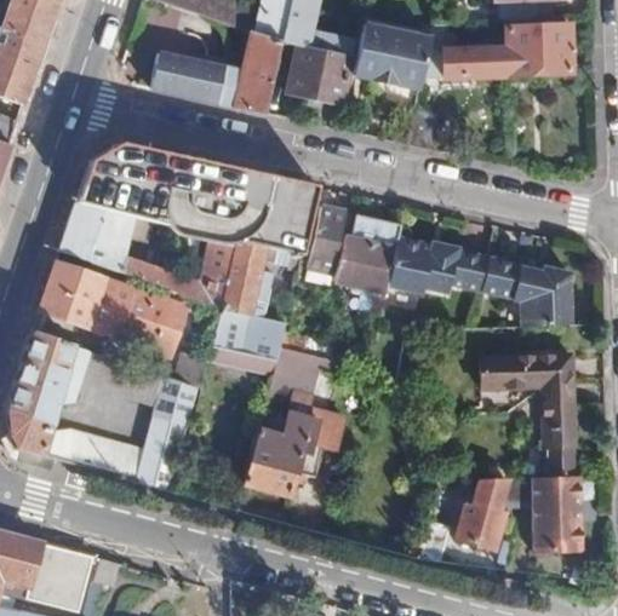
[(34,82),(62,0),(13,0),(5,28),(0,27),(0,93),(27,103),(34,82)]
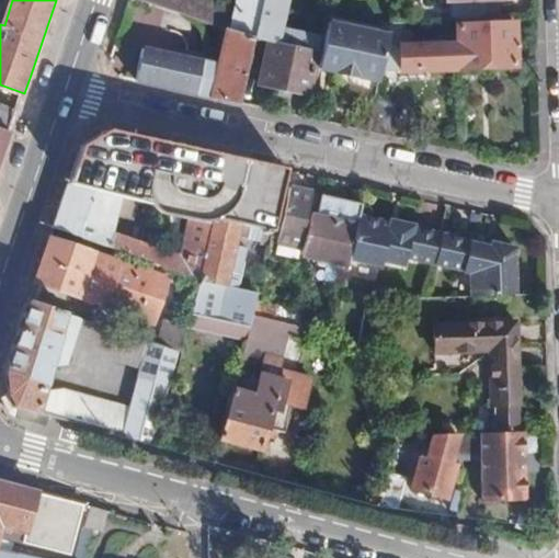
[(144,0),(228,29),(230,29),(236,7),(215,0),(144,0)]
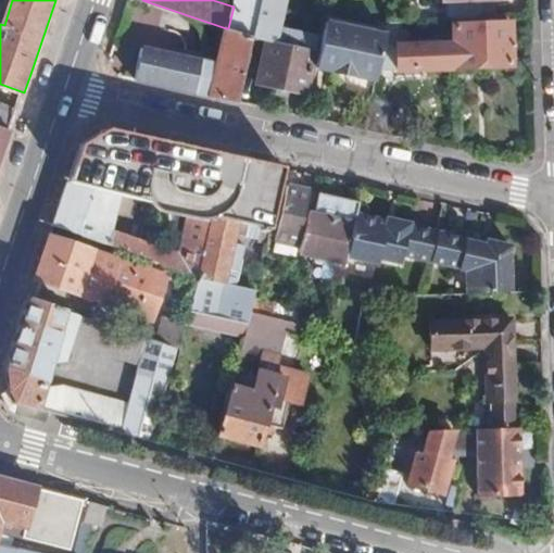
[(228,28),(253,37),(261,2),(261,0),(235,0),(234,7),(228,28)]
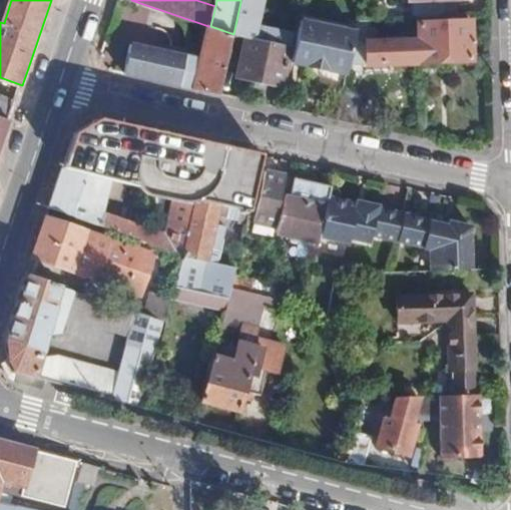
[(240,0),(240,2),(233,34),(232,37),(245,40),(254,42),(258,26),(263,0),(240,0)]
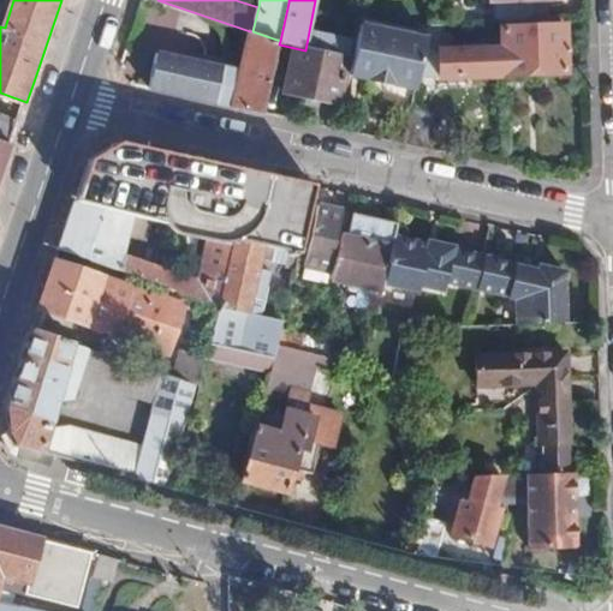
[(446,23),(433,24),(430,36),(417,88),(439,87),(440,77),(504,76),(504,47),(441,49),(446,23)]
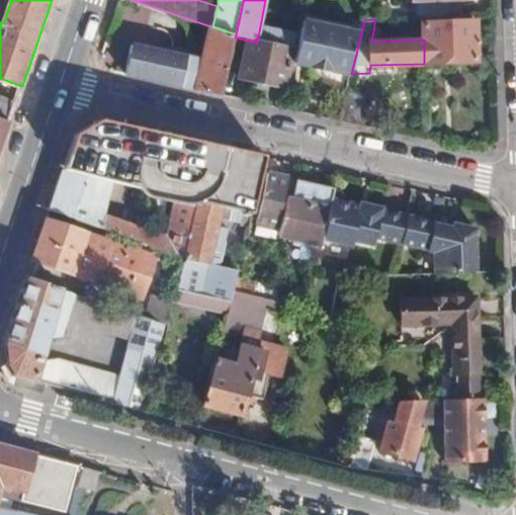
[(352,31),(305,20),(295,64),(351,77),(351,74),(362,30),(352,31)]
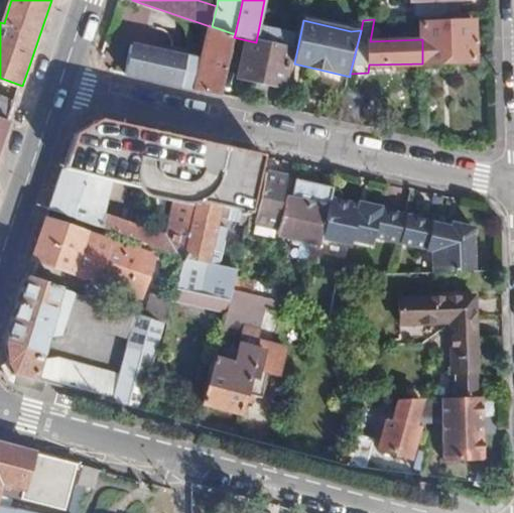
[(421,23),(422,39),(422,63),(475,61),(473,22),(421,23)]
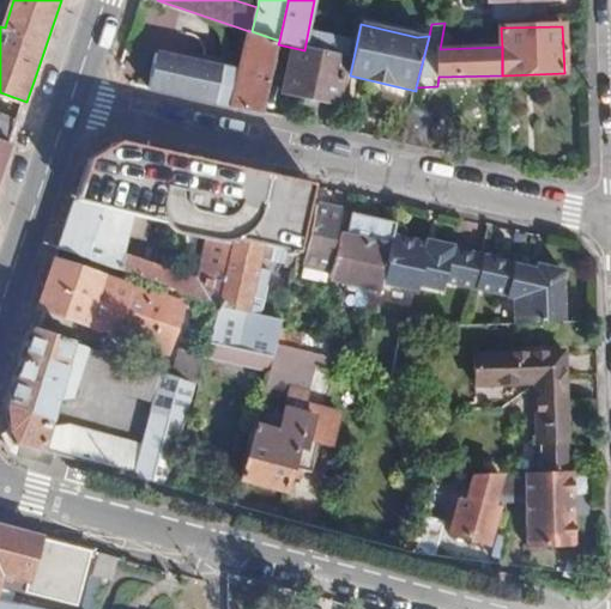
[(151,89),(264,113),(278,44),(279,41),(252,31),(249,31),(240,73),(158,55),(155,73),(151,89)]
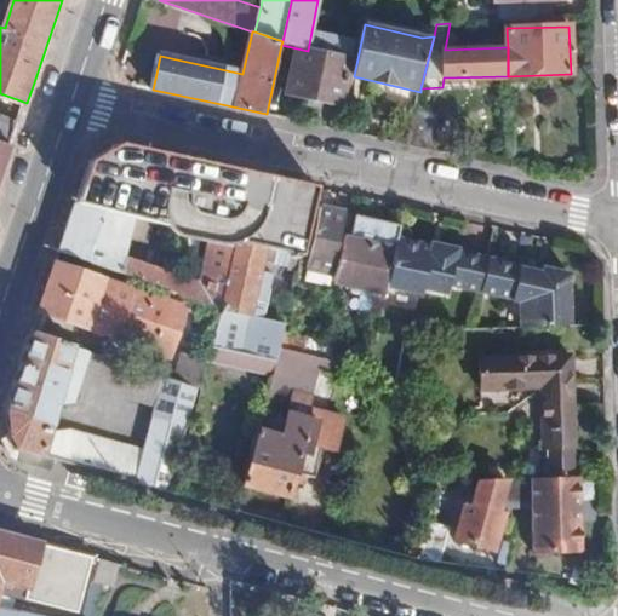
[(308,51),(352,59),(355,40),(312,32),(308,51)]
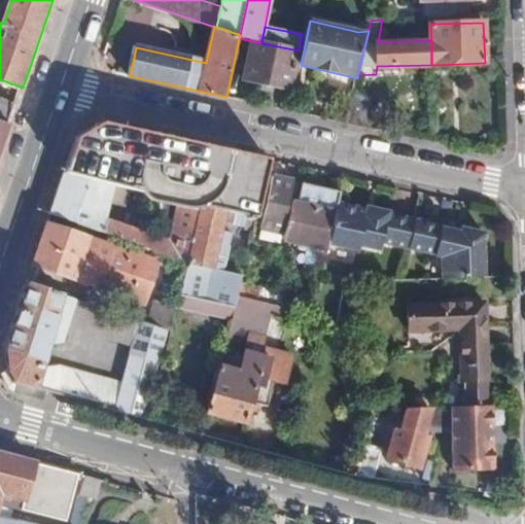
[(289,90),(299,50),(261,43),(252,41),(244,80),(289,90)]
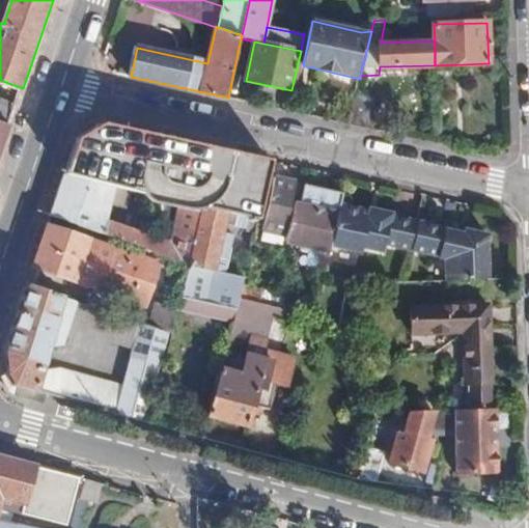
[(0,120),(10,124),(18,103),(0,96),(0,120)]
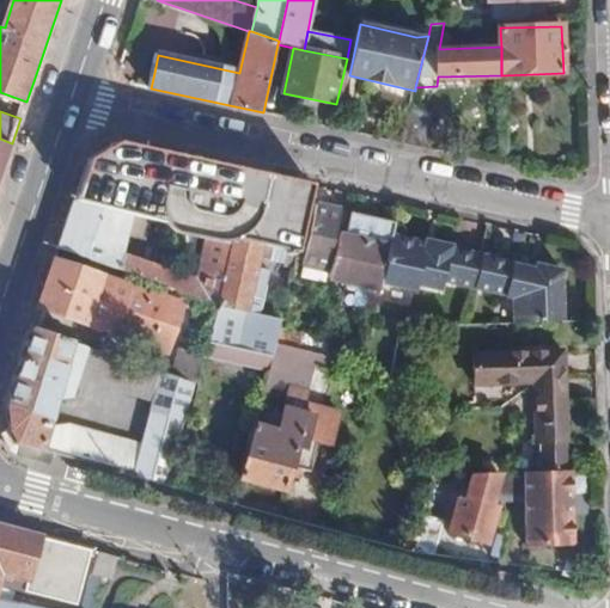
[(0,177),(12,143),(0,139),(0,177)]
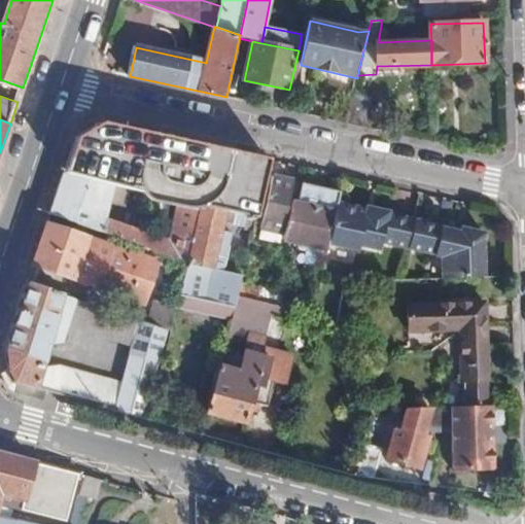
[(256,217),(269,160),(247,154),(222,149),(95,121),(78,131),(72,150),(65,172),(113,182),(113,186),(178,200),(201,206),(256,217)]
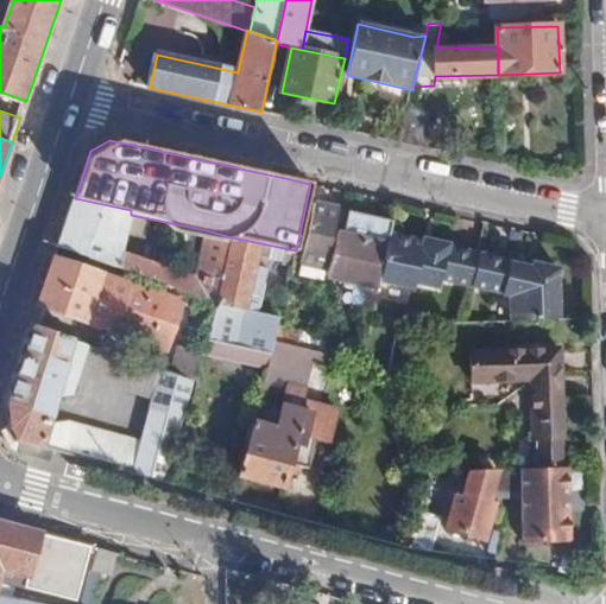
[(131,210),(75,198),(65,224),(58,246),(156,280),(162,262),(121,249),(131,215),(131,210)]
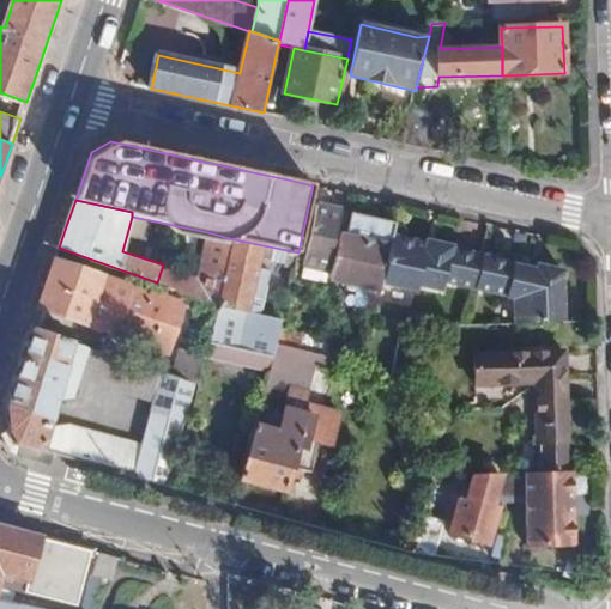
[(342,211),(318,207),(306,265),(330,269),(342,211)]
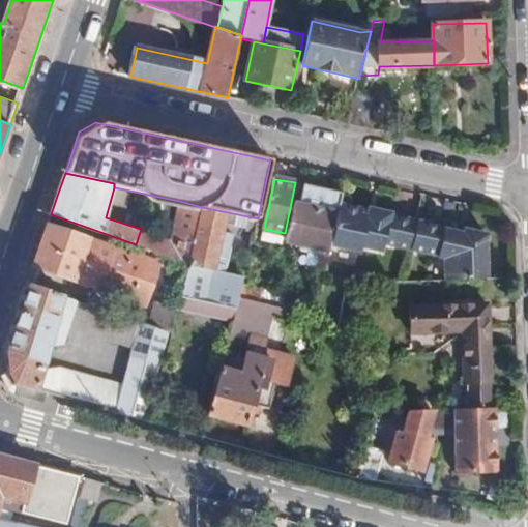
[(300,203),(294,202),(287,235),(331,245),(341,205),(344,194),(305,184),(300,203)]
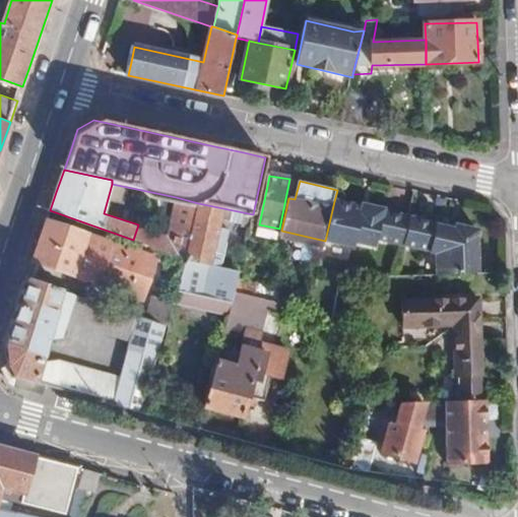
[(189,209),(198,203),(176,197),(174,205),(189,209)]
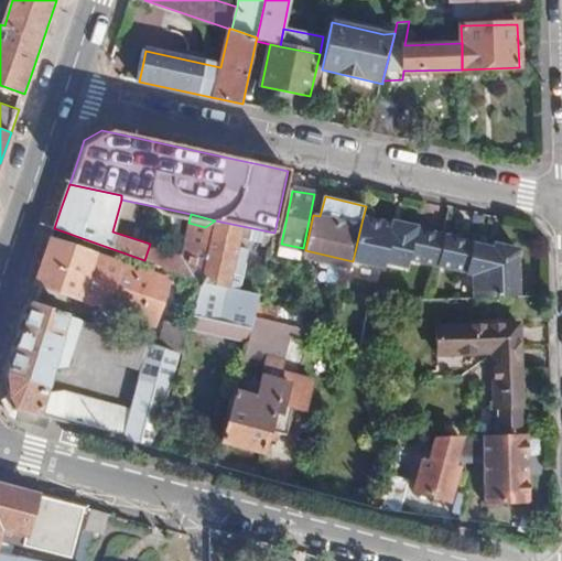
[(393,226),(363,218),(353,261),(386,269),(388,263),(410,269),(411,262),(473,277),(473,297),(519,294),(518,255),(497,249),(496,252),(474,247),(474,245),(418,233),(419,229),(395,223),(393,226)]
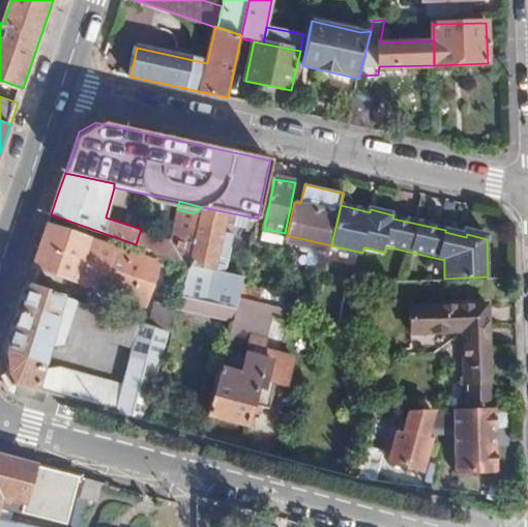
[(200,217),(202,207),(193,213),(177,209),(170,238),(141,229),(136,244),(191,261),(200,217)]
